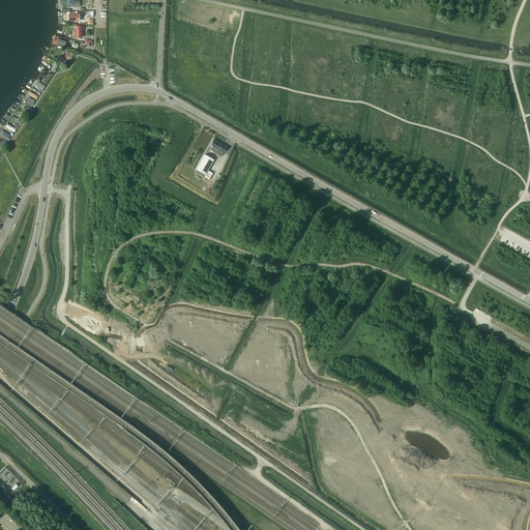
[(69,15),(68,15),(68,21),(79,21),(79,15),(72,15),(72,12),(69,12),(69,15)]
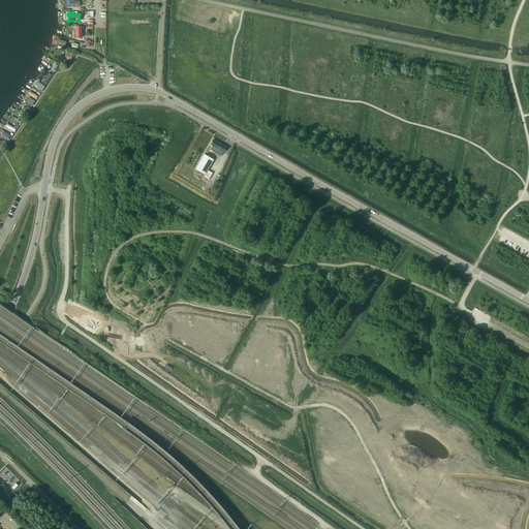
[(43,79),(40,82),(45,85),(52,75),(49,73),(44,79),(43,79)]
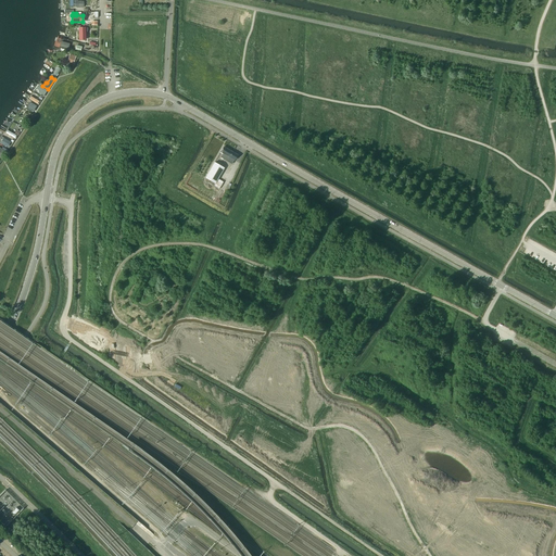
[(38,86),(37,89),(38,89),(40,91),(39,92),(43,96),(47,91),(39,86),(38,86)]
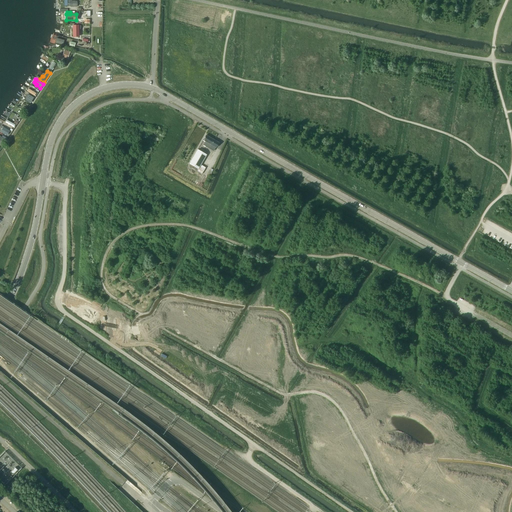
[(25,100),(30,103),(33,98),(28,94),(25,100)]
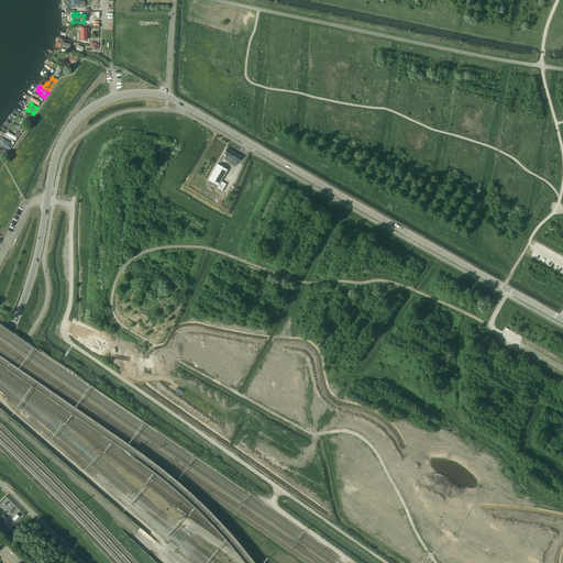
[(0,145),(8,150),(11,144),(3,140),(0,145)]
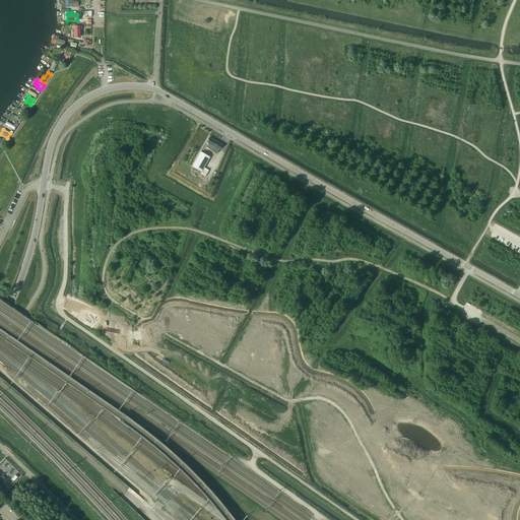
[(217,152),(219,149),(222,144),(209,137),(206,142),(209,143),(207,147),(217,152)]
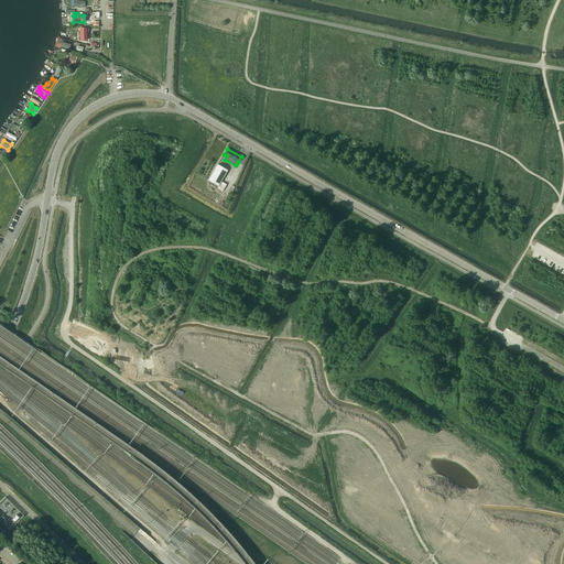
[(218,164),(209,181),(218,185),(219,186),(217,188),(223,192),(226,185),(220,182),(227,170),(218,164)]
